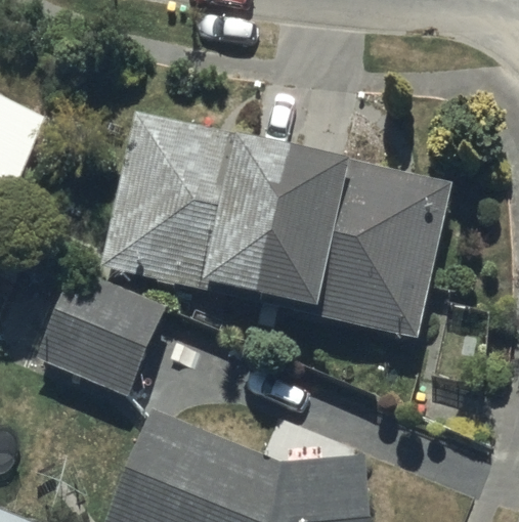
[(47,117),(0,97),(0,235),(47,117)]
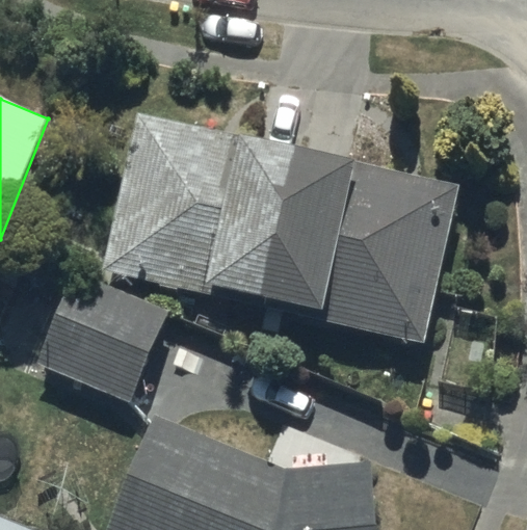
[(459,183),(138,111),(105,264),(320,312),(318,318),(424,342),(459,183)]
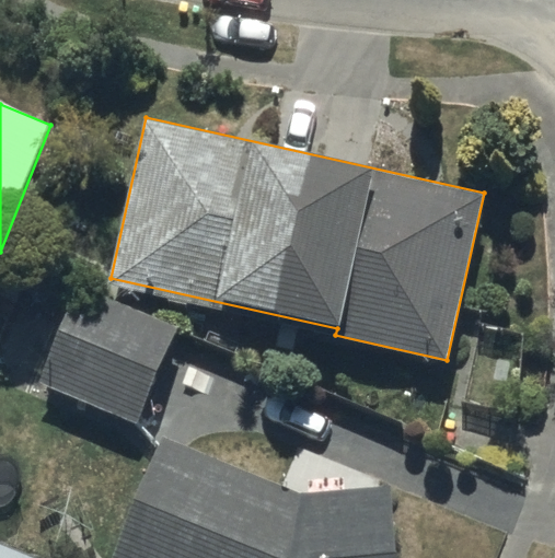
[(173,328),(74,288),(35,383),(135,423),(173,328)]
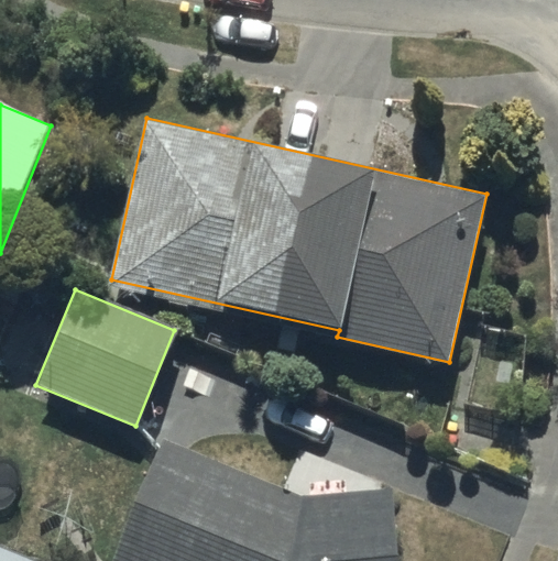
[(298,494),(162,442),(113,560),(397,560),(392,487),(298,494)]
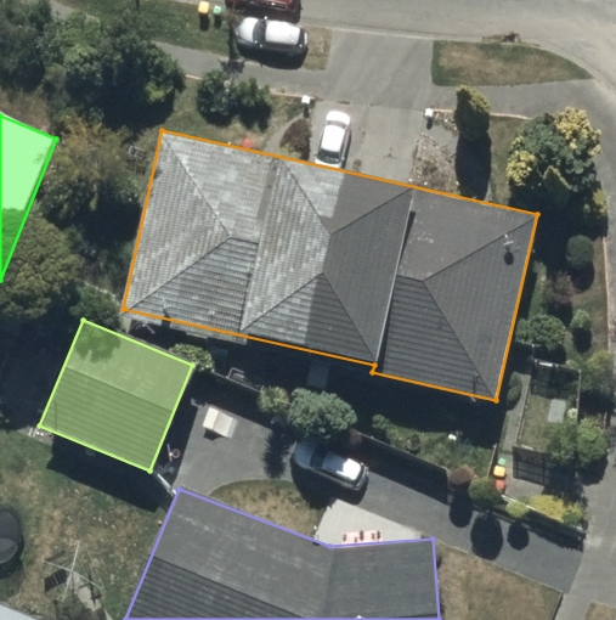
[(34,619),(0,606),(0,619),(34,619)]
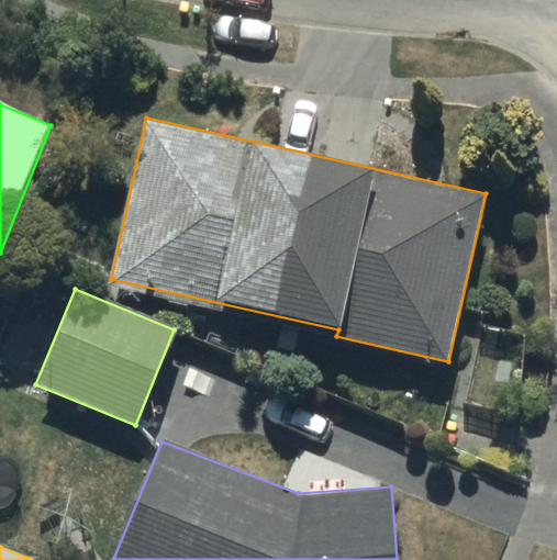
All buildings are outlined.
